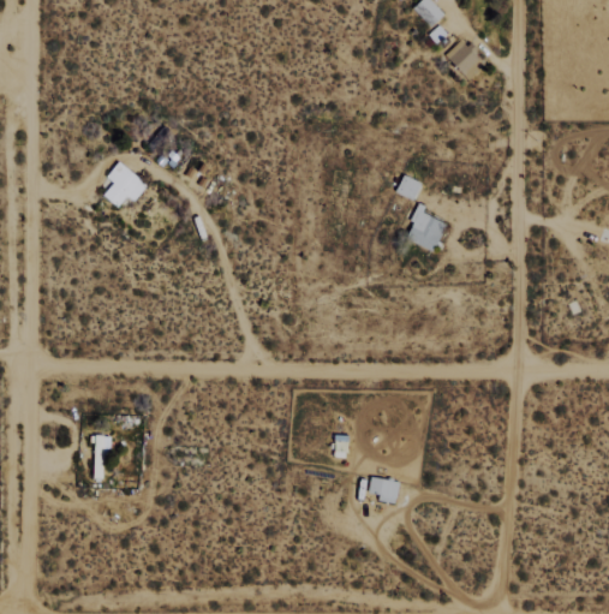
[(433,27),(446,13),(431,0),(421,0),(413,9),(433,27)]
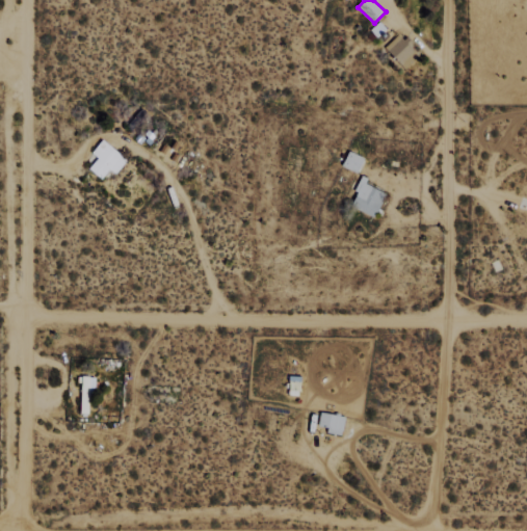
[(421,56),(398,34),(385,48),(409,70),(421,56)]
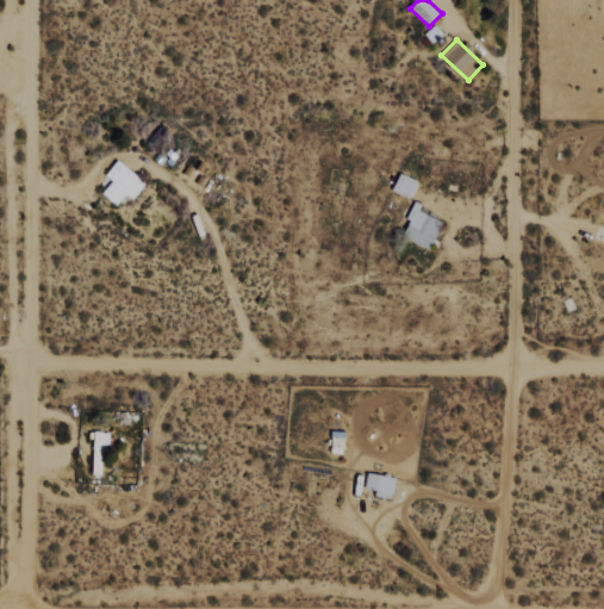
[(107,176),(114,181),(104,194),(118,206),(128,194),(135,200),(148,184),(119,161),(107,176)]
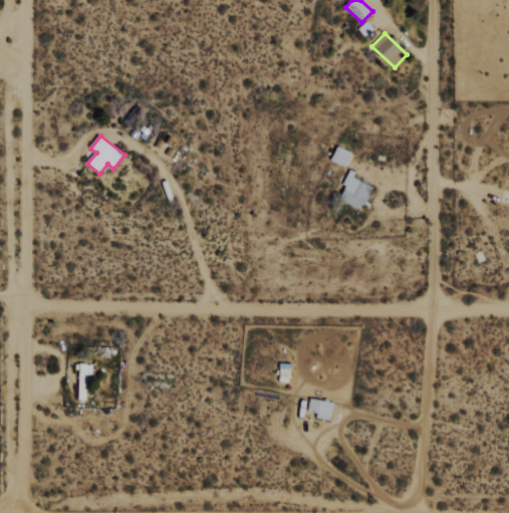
[(346,168),(353,154),(338,147),(331,161),(346,168)]
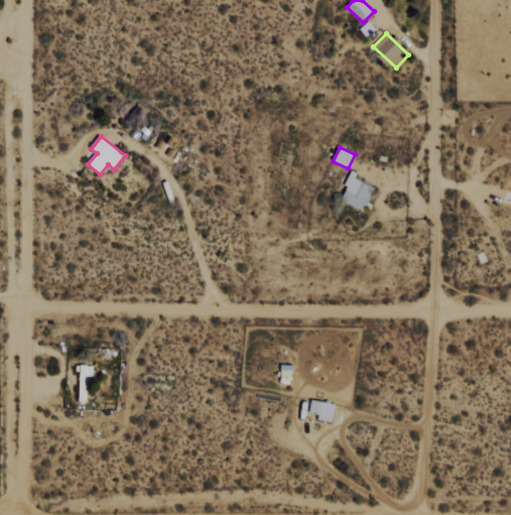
[(376,187),(353,175),(341,200),(364,212),(376,187)]
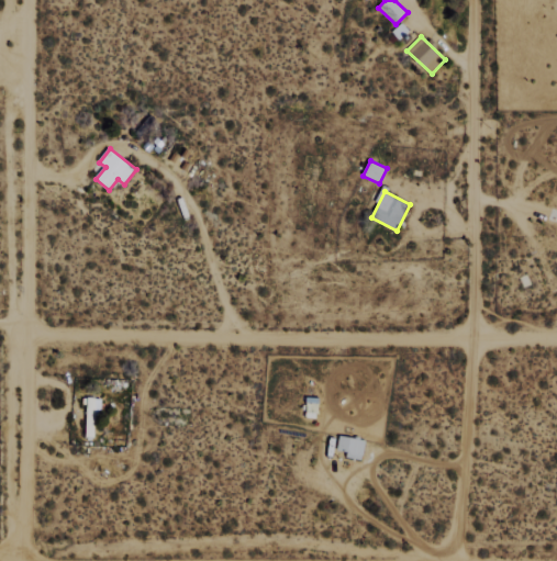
[(86,437),(98,438),(99,399),(87,399),(86,437)]
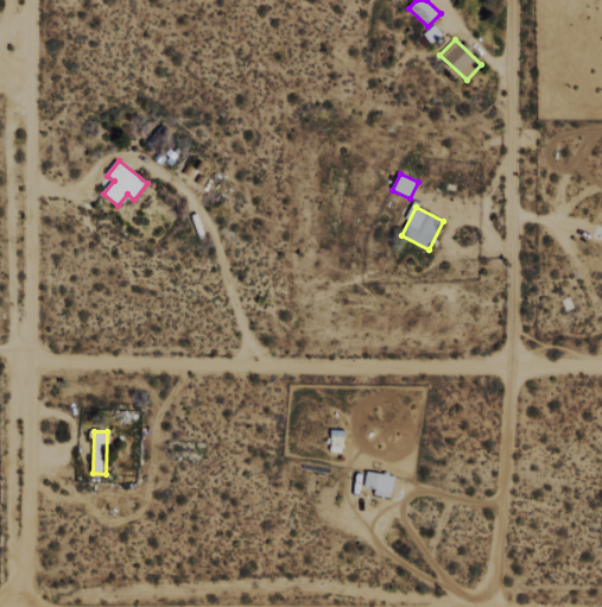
[(365,487),(376,489),(375,494),(392,499),(397,478),(369,470),(365,487)]
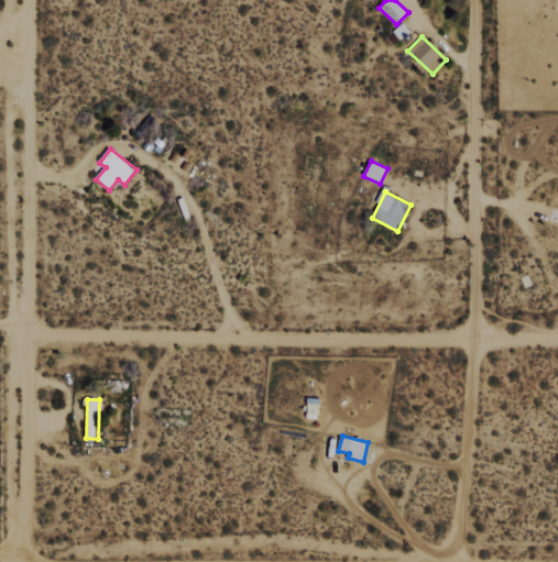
All buildings are outlined.
